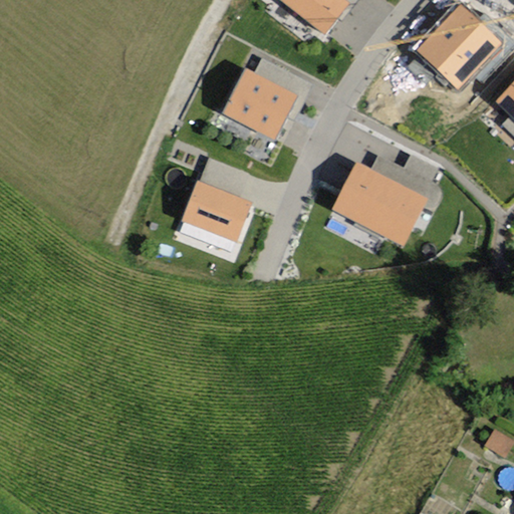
[(348,3),(344,0),(280,0),(324,34),(348,3)]
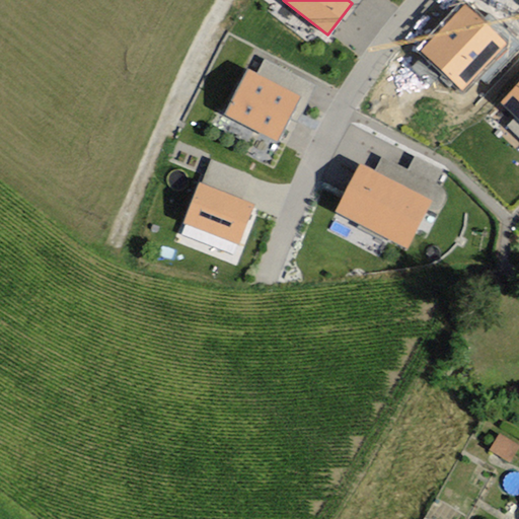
[(503,45),(465,8),(425,51),(462,86),(503,45)]
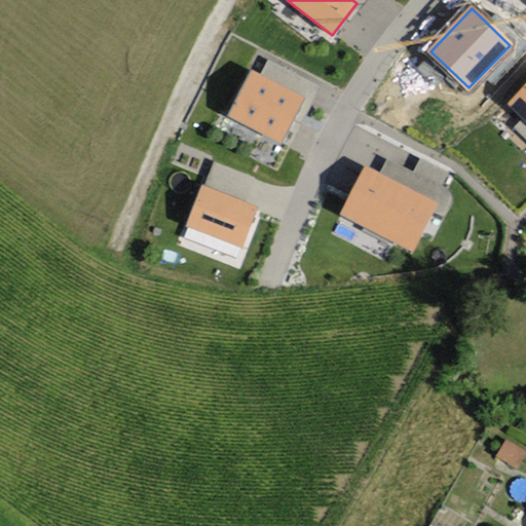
[(305,98),(251,71),(228,116),(282,144),(305,98)]
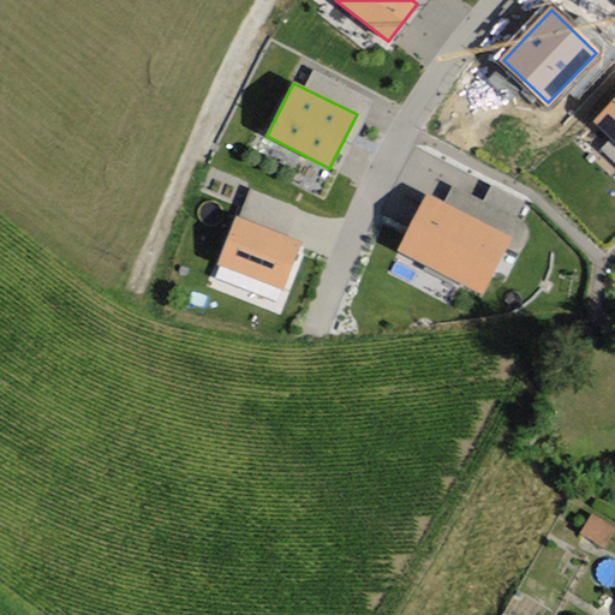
[(614,100),(595,123),(614,142),(614,100)]
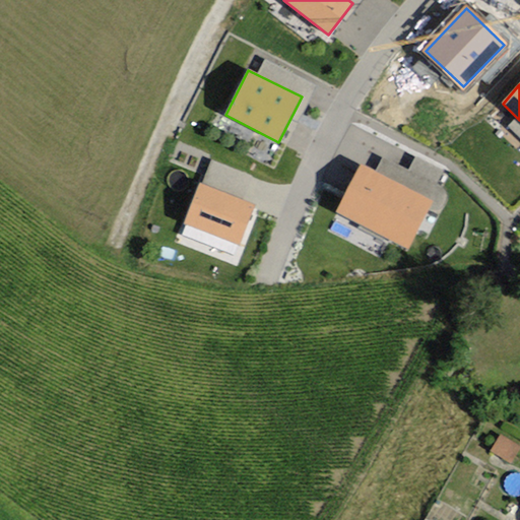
[(433,201),(362,164),(336,212),(408,249),(433,201)]
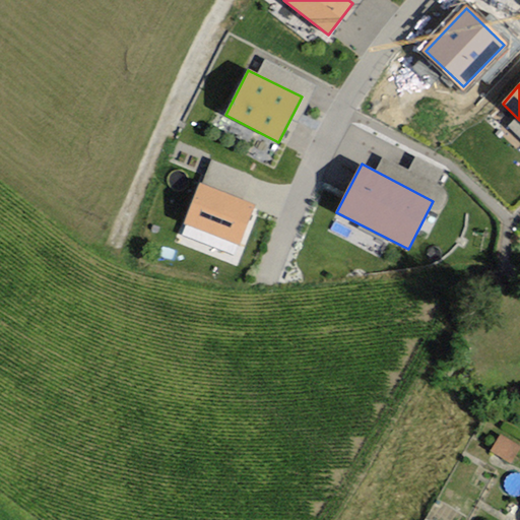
[(255,205),(200,184),(184,225),(240,246),(255,205)]
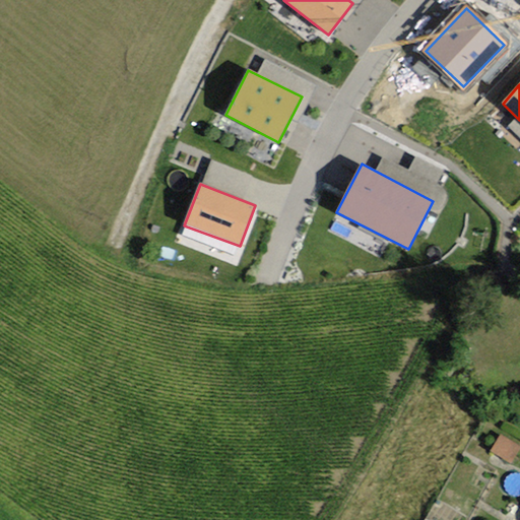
[(518,447),(499,435),(491,447),(510,459),(518,447)]
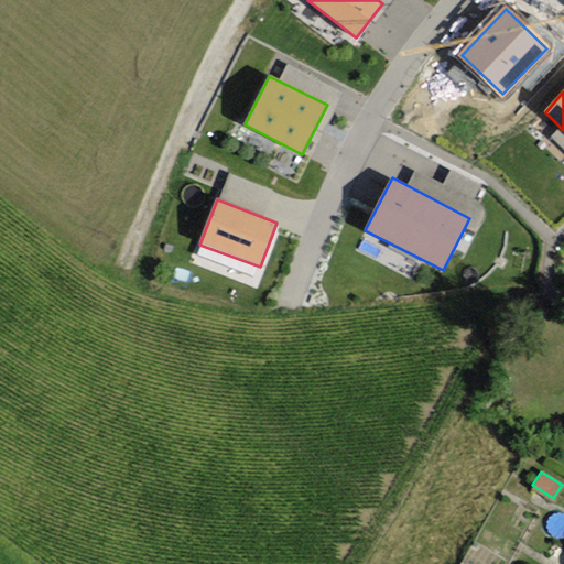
All buildings are outlined.
